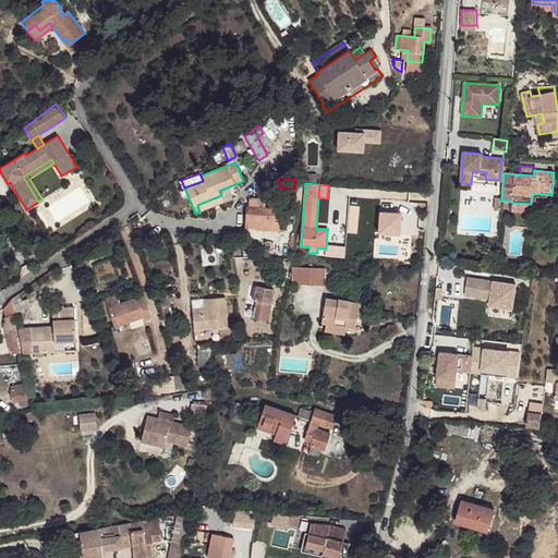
[(536,204),(536,196),(552,197),(552,195),(532,193),(532,196),(531,204),(536,204)]
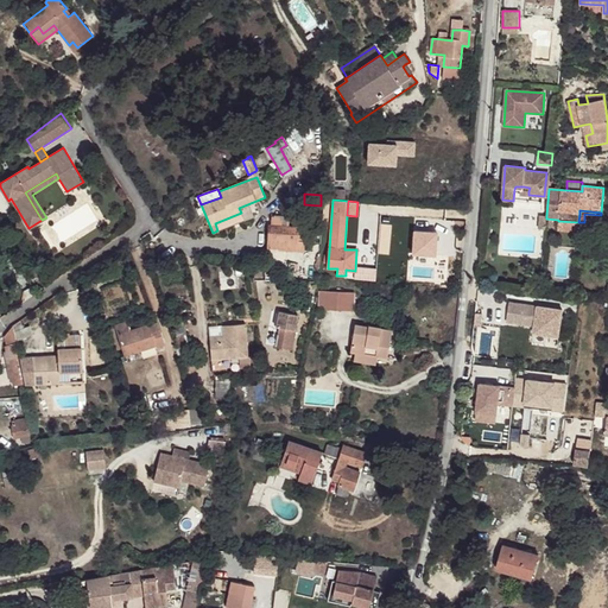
[(217,230),(245,220),(241,213),(215,223),(217,230)]
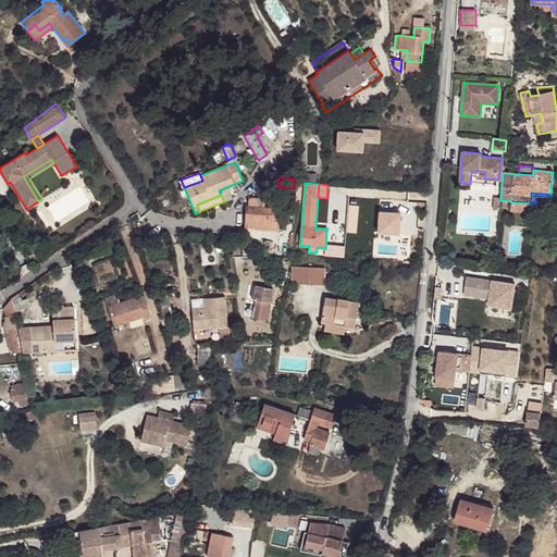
[(246,207),(245,229),(277,231),(280,209),(264,208),(265,199),(249,198),(248,207),(246,207)]
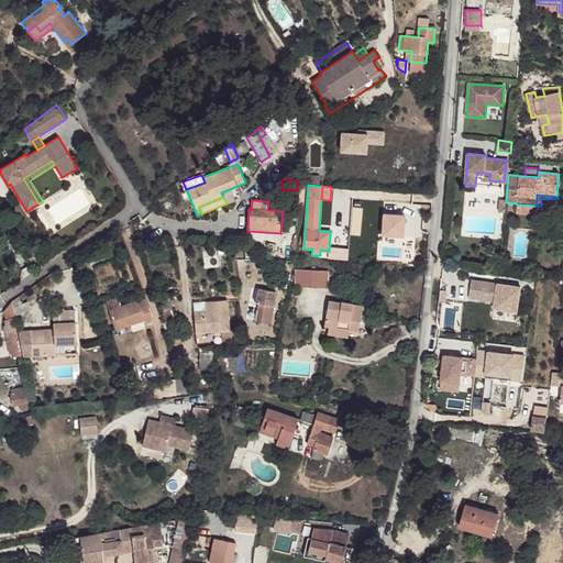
[(534,216),(536,206),(517,205),(516,213),(534,216)]
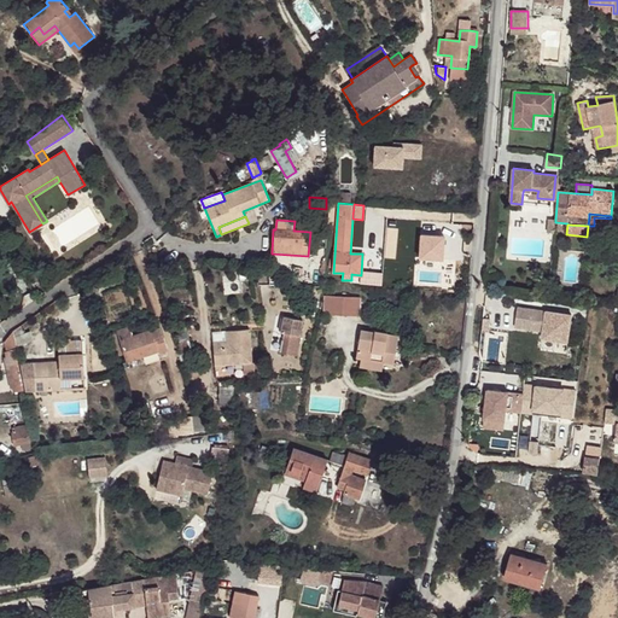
[(23,270),(33,284),(38,280),(31,272),(35,269),(33,264),(23,270)]
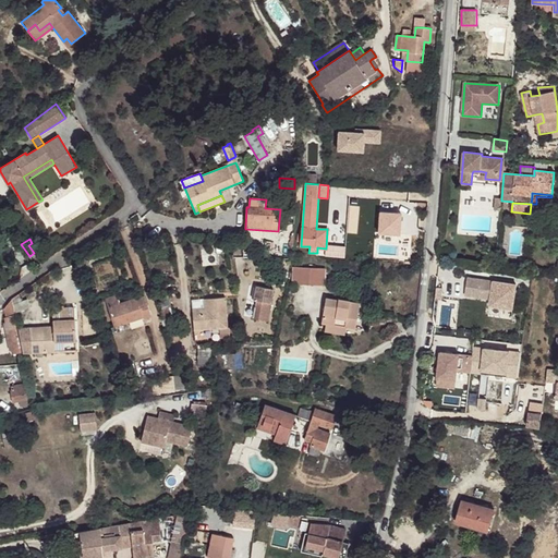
[(251,257),(252,240),(244,240),(244,241),(242,241),(243,257),(251,257)]
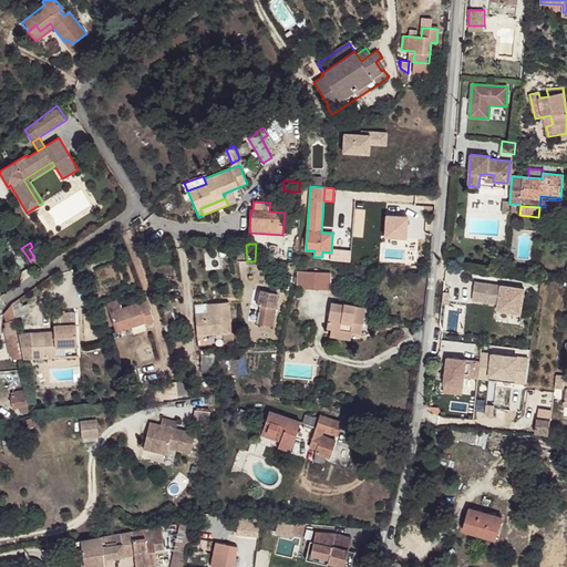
[(298,271),(297,288),(313,289),(313,287),(330,287),(330,274),(298,271)]
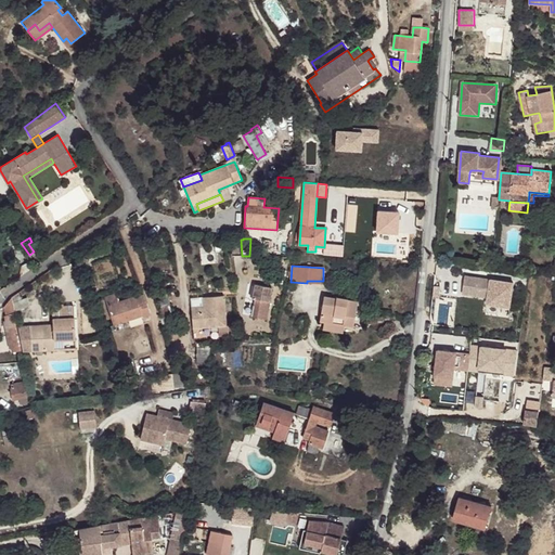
[(511,300),(513,285),(504,284),(504,281),(465,275),(462,294),(488,298),(489,294),(502,295),(501,298),(511,300)]
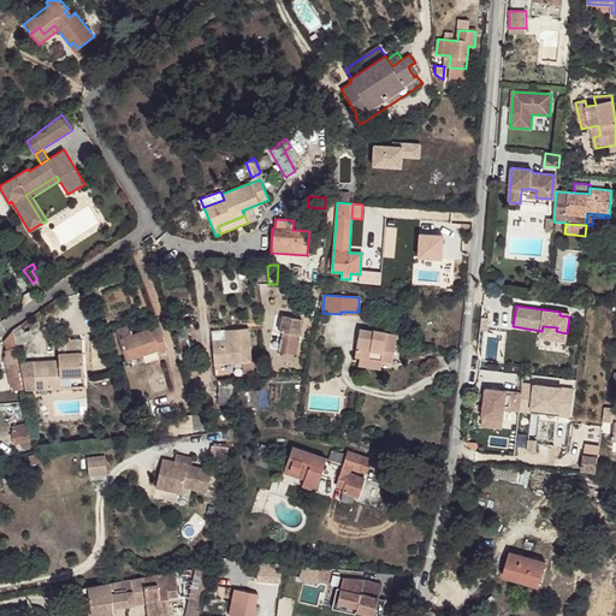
[(285,332),(282,351),(295,354),(301,319),(283,315),(279,331),(285,332)]
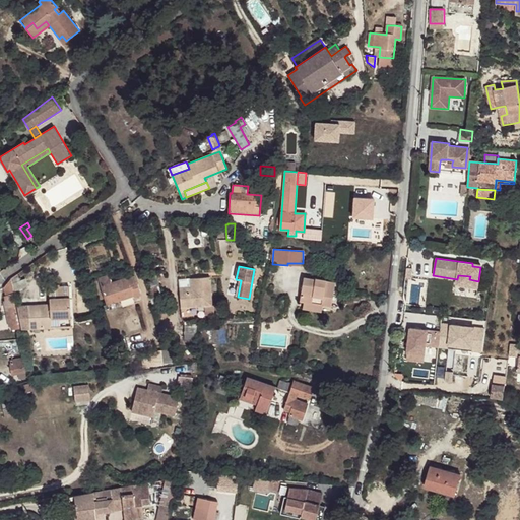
[(11,278),(14,291),(26,286),(23,279),(20,281),(17,274),(11,278)]
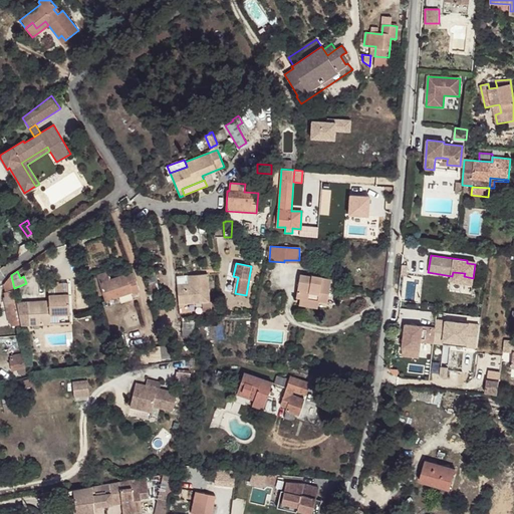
[(97,275),(106,300),(132,292),(133,294),(139,291),(133,273),(127,275),(126,274),(109,279),(107,271),(97,275)]
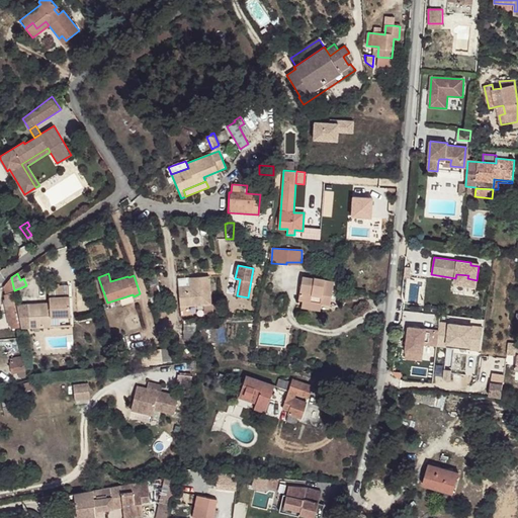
[(178,287),(180,307),(203,305),(211,304),(208,276),(189,277),(190,286),(178,287)]
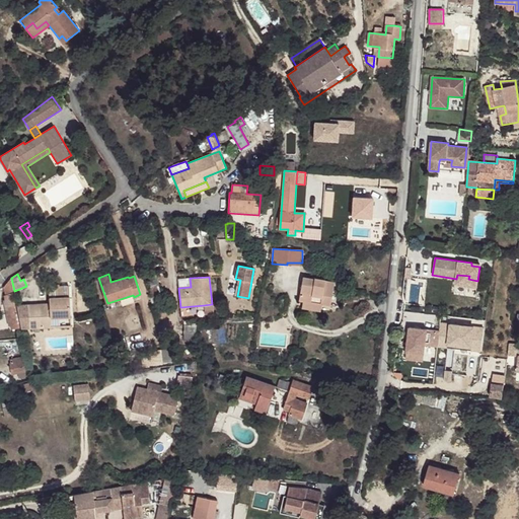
[(178,279),(178,288),(191,287),(190,278),(178,279)]
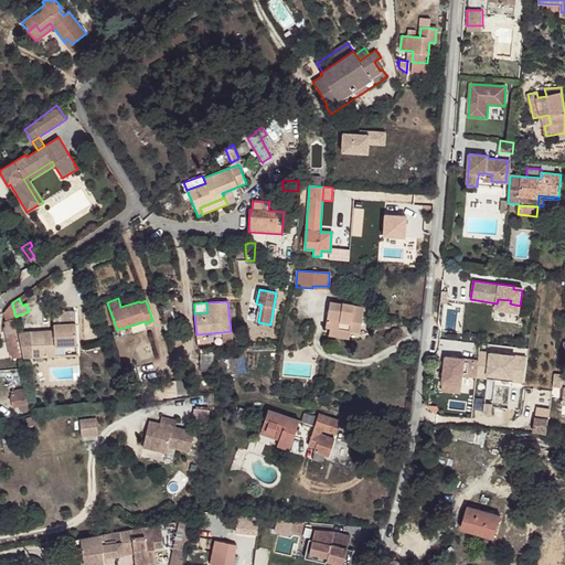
[(330,302),(326,327),(330,328),(350,331),(360,332),(364,308),(353,306),(353,305),(342,302),(342,305),(330,302)]
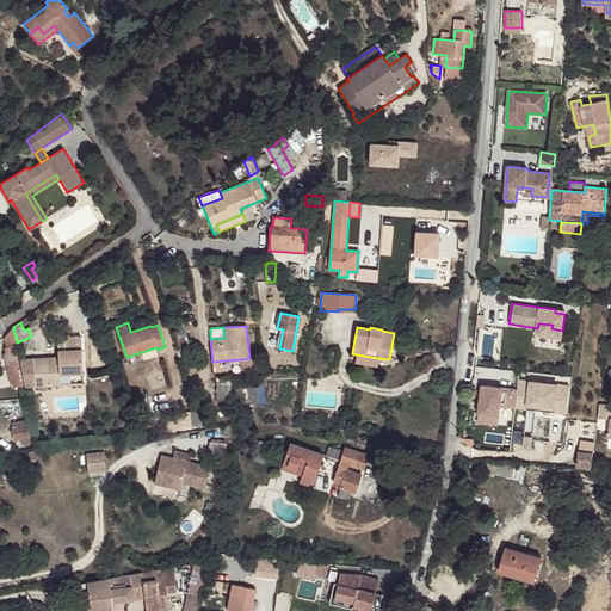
[(4,339),(7,347),(14,346),(14,345),(16,344),(12,328),(4,339)]
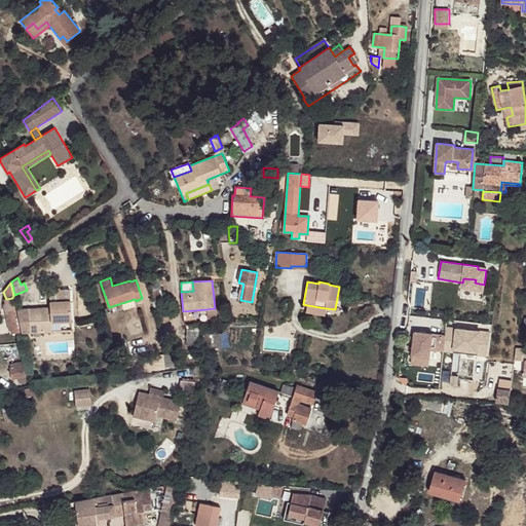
[(151,293),(154,301),(161,298),(159,290),(151,293)]
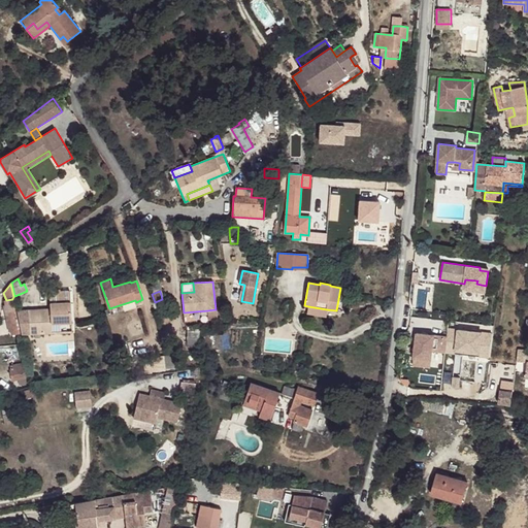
[(17,310),(22,334),(41,333),(41,323),(52,323),(71,322),(70,297),(50,298),(51,308),(17,310)]
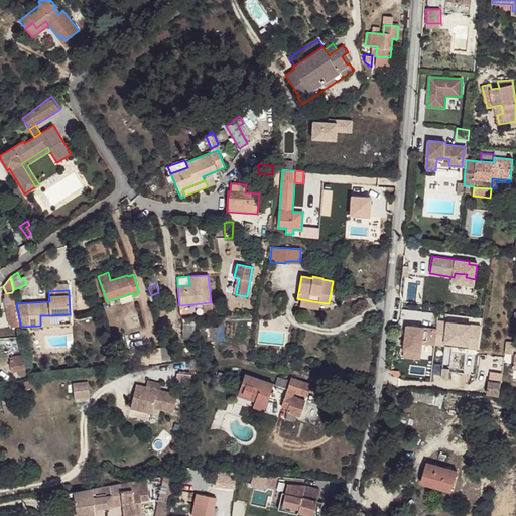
[(11,324),(11,328),(20,326),(12,292),(6,293),(5,293),(5,298),(4,298),(9,325),(11,324)]
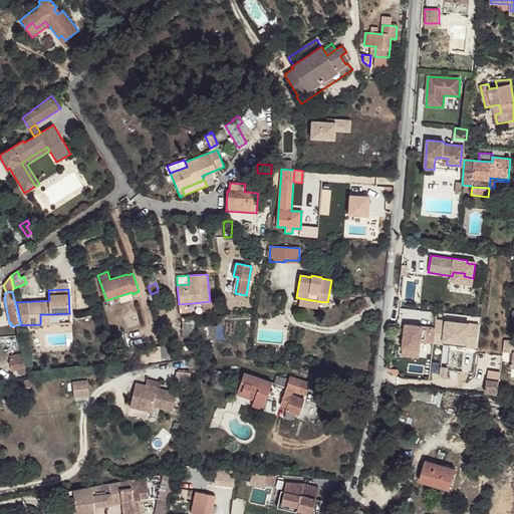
[(317,308),(318,301),(300,298),(299,305),(317,308)]
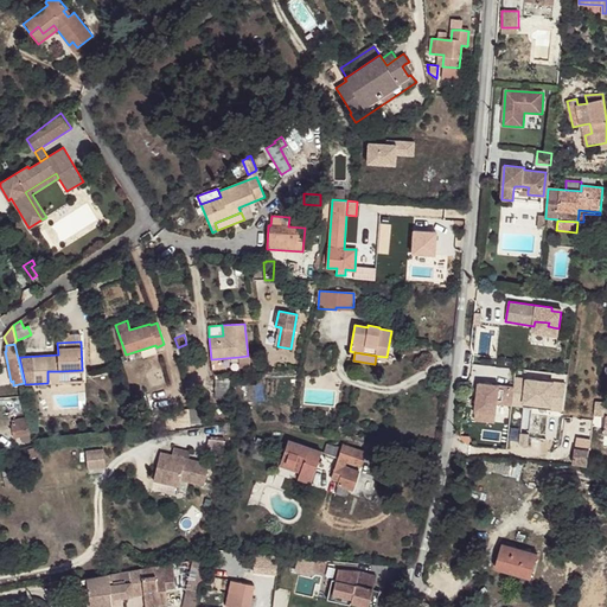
[(238,357),(240,369),(250,368),(249,356),(248,356),(238,357)]
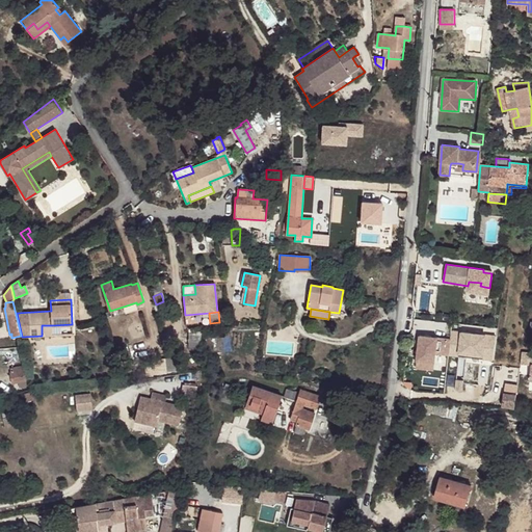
[(52,336),(52,325),(42,325),(42,336),(52,336)]
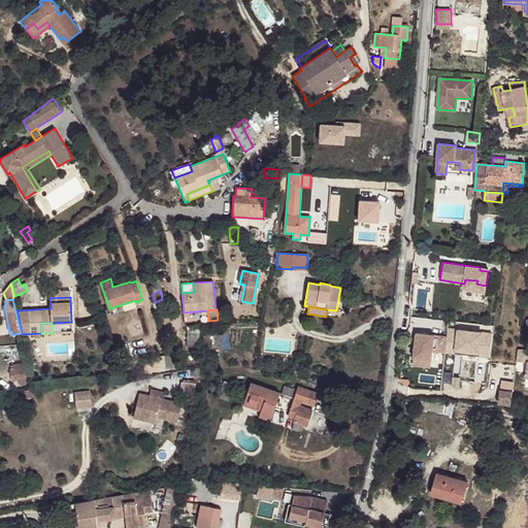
[(188,331),(188,344),(199,344),(199,325),(186,326),(188,331)]
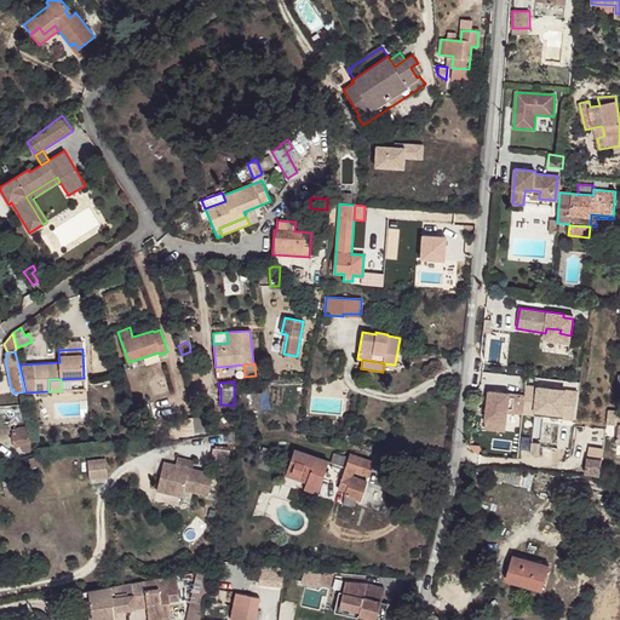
[(575,418),(580,388),(564,385),(560,415),(575,418)]
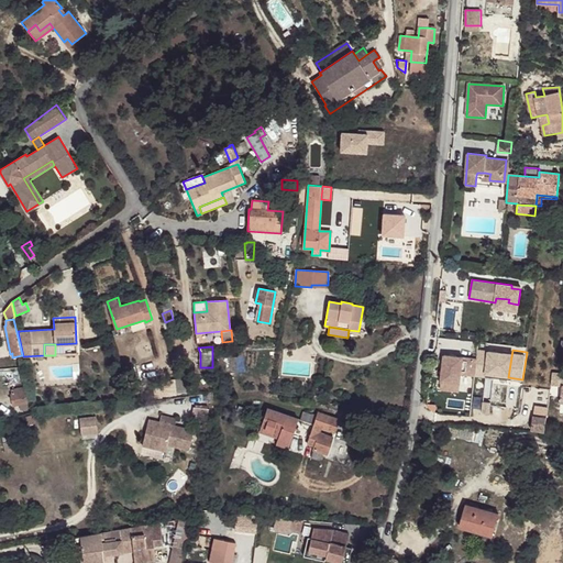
[(475,376),(477,360),(444,355),(441,382),(460,384),(461,374),(475,376)]
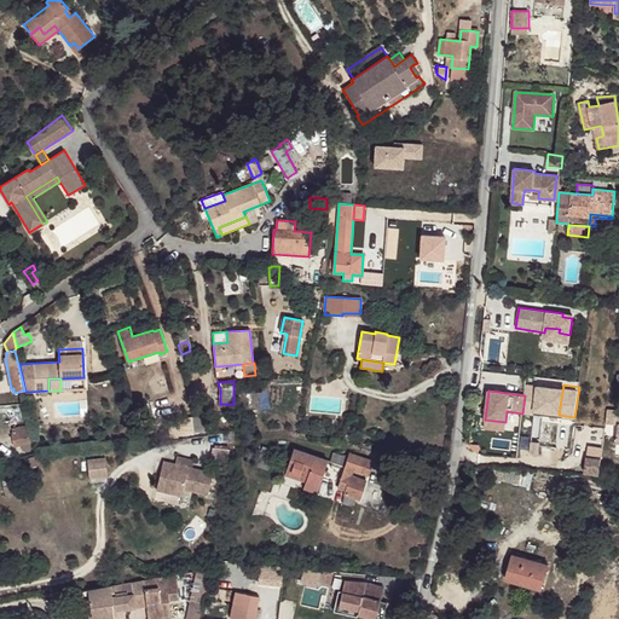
[(185,433),(206,432),(204,416),(184,418),(184,420),(185,433)]
